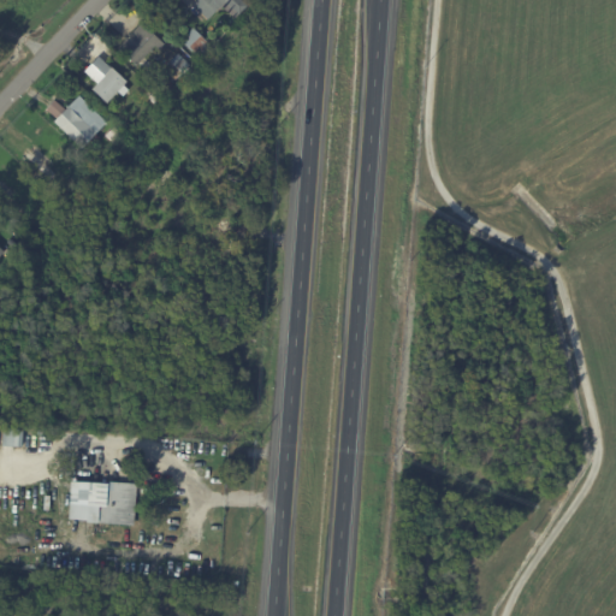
[(234,10),(224,0),(206,18),(190,4),(194,0),(241,0),(246,5),(237,13),(234,10)]
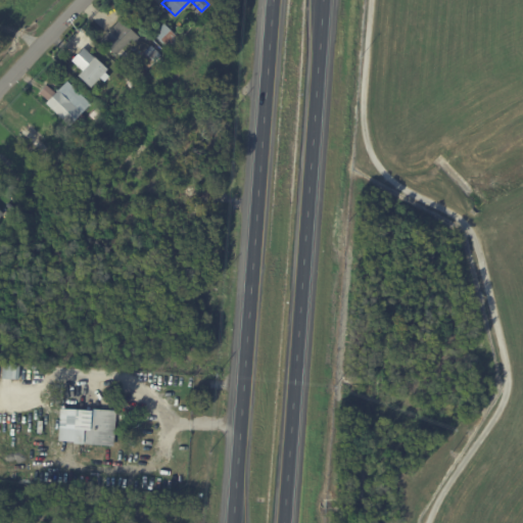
[(134,41),(131,38),(115,54),(99,39),(120,17),(138,36),(134,41)]
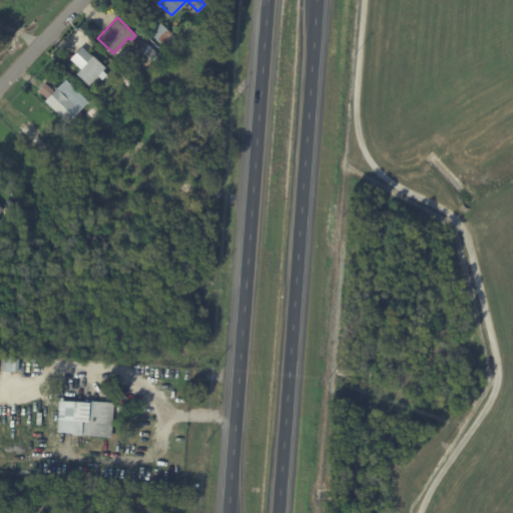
[(159,22),(174,37),(164,47),(149,32),(159,22)]
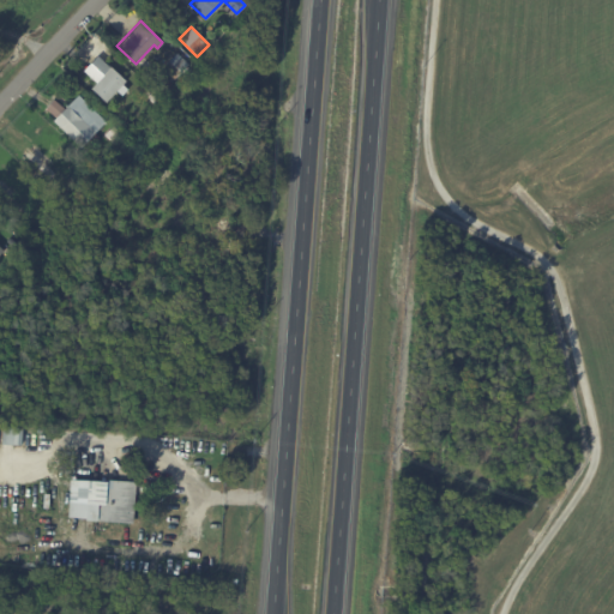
[(190,64),(178,76),(164,62),(176,50),(190,64)]
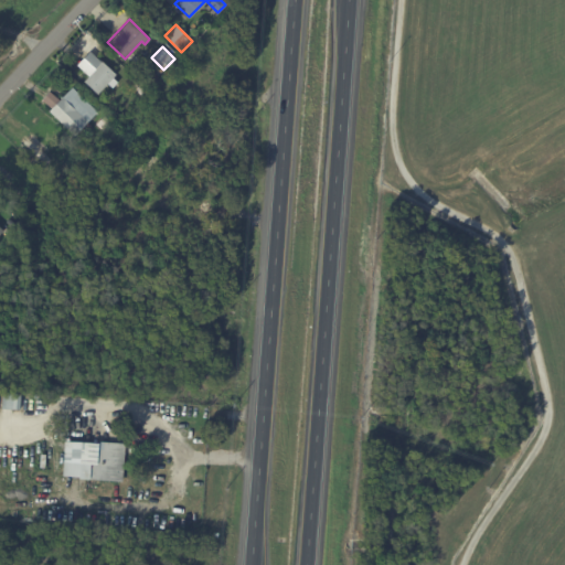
[(116,74),(113,77),(117,82),(112,87),(107,83),(97,94),(84,81),(88,75),(76,64),(89,51),(102,62),(103,61),(116,74)]
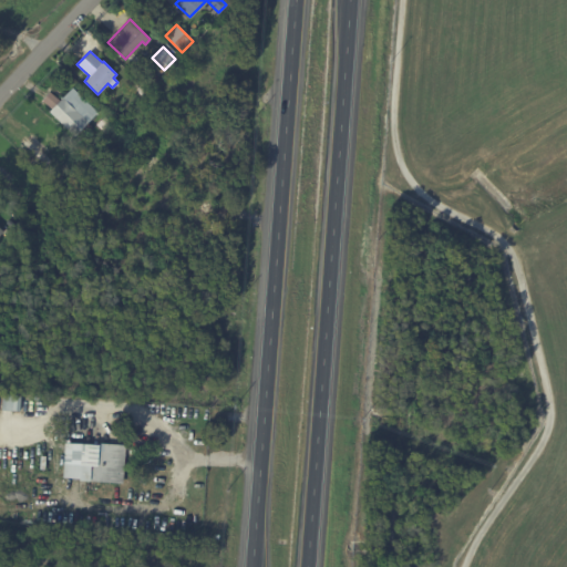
[(153,86),(146,80),(154,72),(161,79),(153,86)]
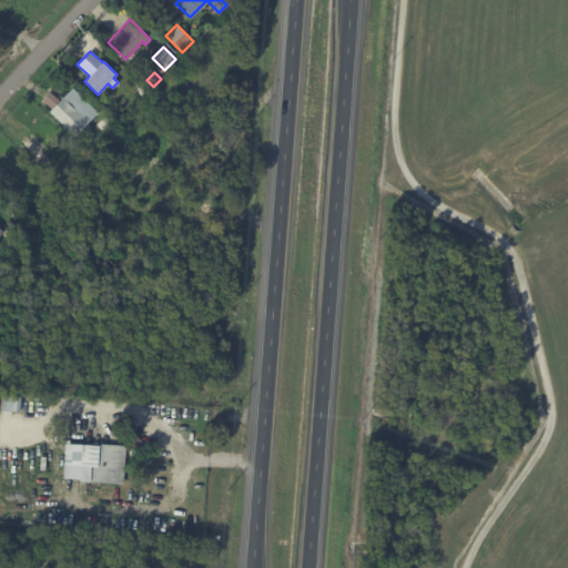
[(138,91),(143,85),(149,92),(144,97),(138,91)]
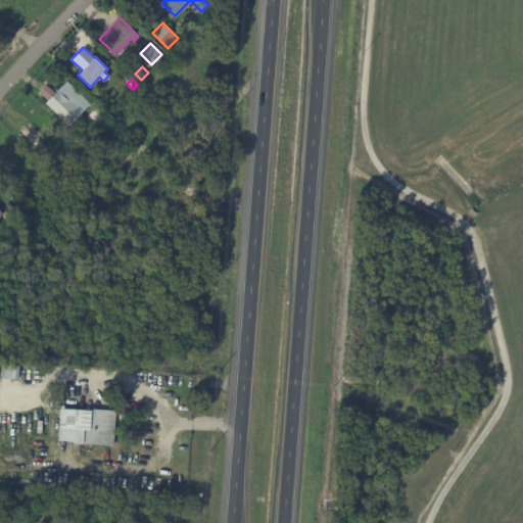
[(83,109),(67,125),(44,102),(47,99),(38,91),(45,83),(54,92),(65,80),(89,102),(83,109)]
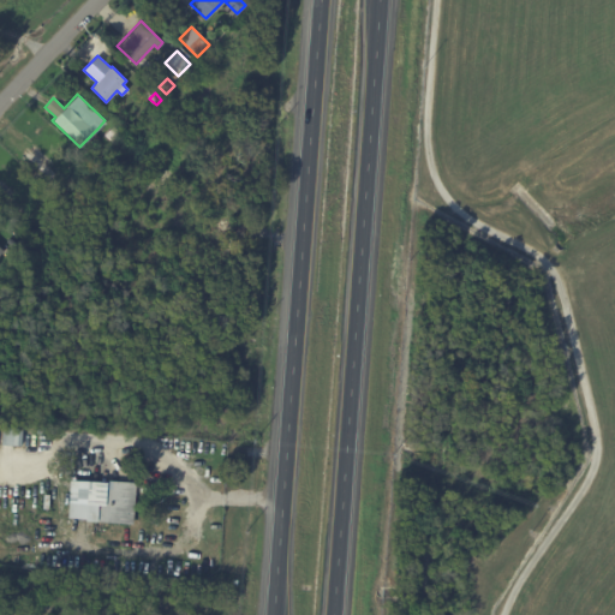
[(105,133),(113,125),(124,136),(115,144),(105,133)]
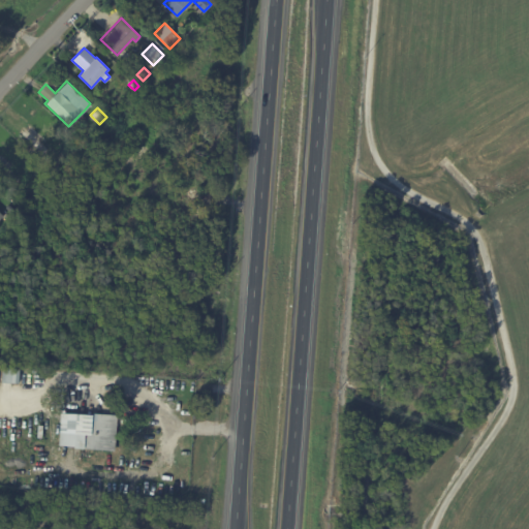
[(50,159),(17,127),(23,121),(57,152),(50,159)]
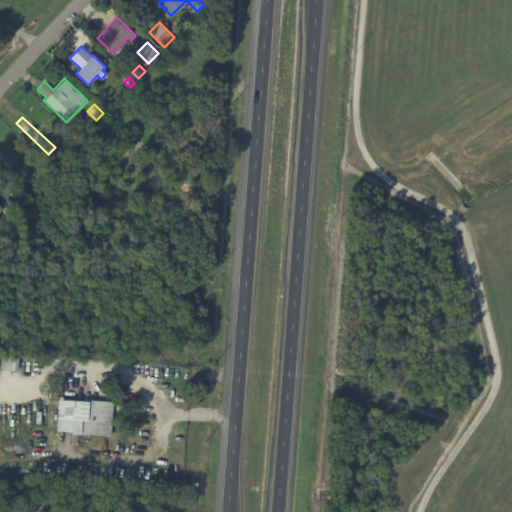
[(20,357),(19,371),(3,371),(4,355),(20,357)]
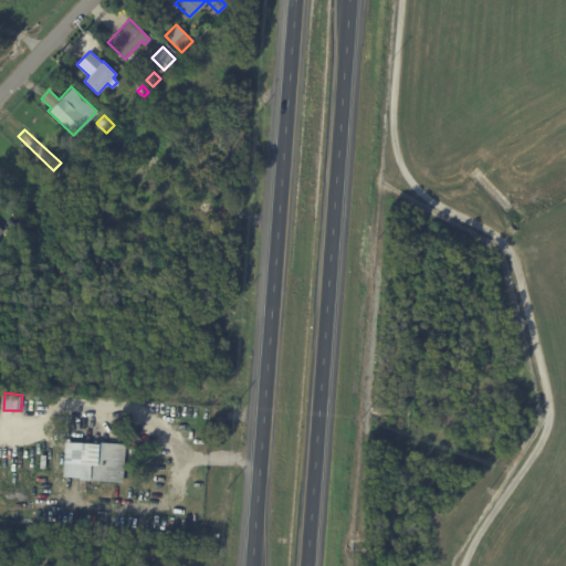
[(128,446),(126,483),(92,481),(93,465),(101,467),(102,450),(106,450),(106,443),(128,446)]
